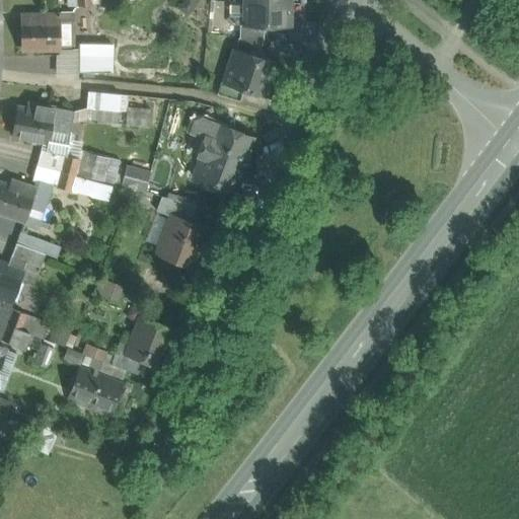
[(290,27),(290,2),(246,2),(245,26),(265,26),(290,27)]
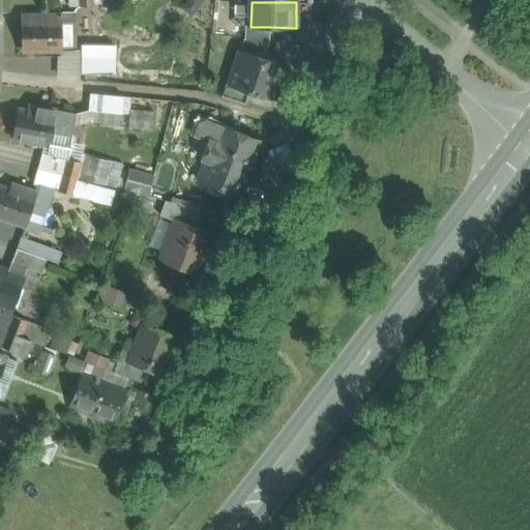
[(60,15),(40,16),(40,21),(24,21),(24,52),(61,51),(60,15)]
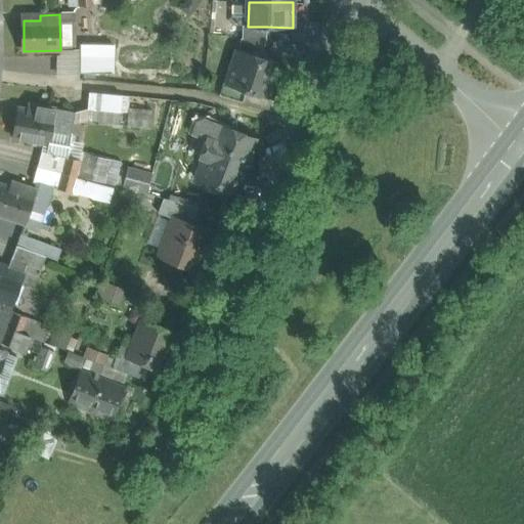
[(80,15),(59,14),(60,50),(81,50),(81,44),(80,15)]
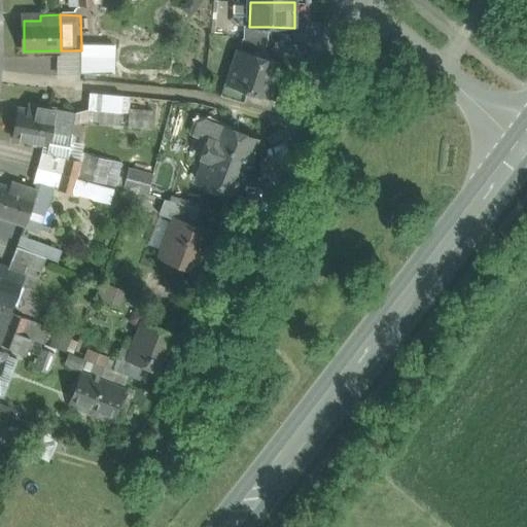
[(269,27),(249,27),(244,27),(243,38),(268,39),(269,27)]
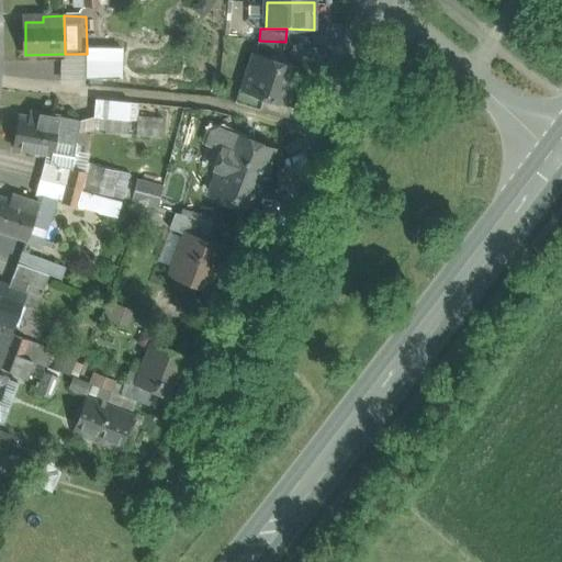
[(285,42),(259,41),(256,54),(272,58),(273,54),(282,56),(285,42)]
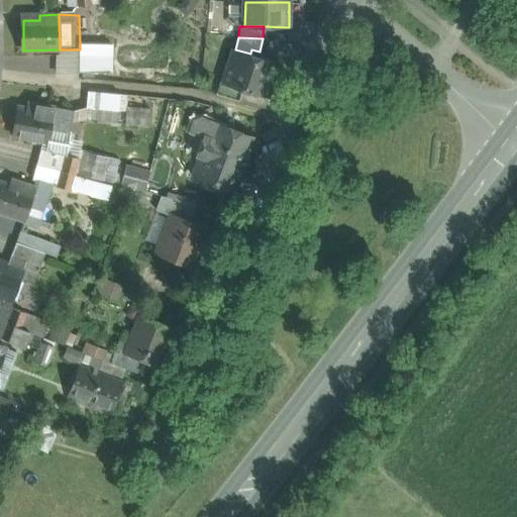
[(112,44),(80,43),(80,49),(79,72),(111,73),(112,44)]
